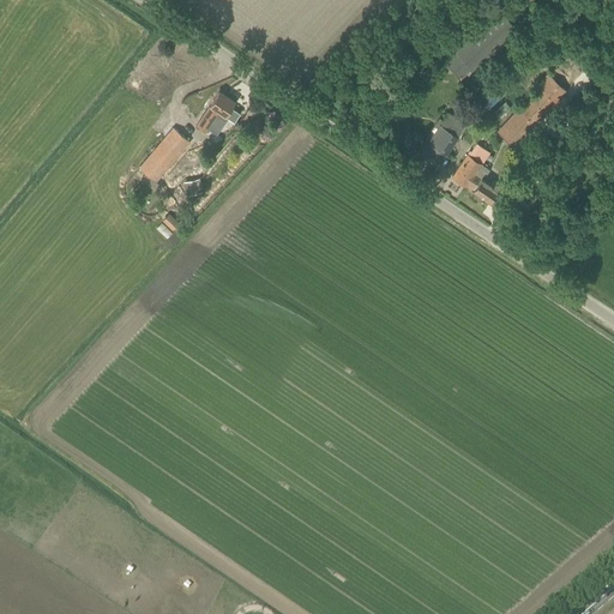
[(501,0),(498,10),(509,14),(513,2),(509,0),(501,0)]
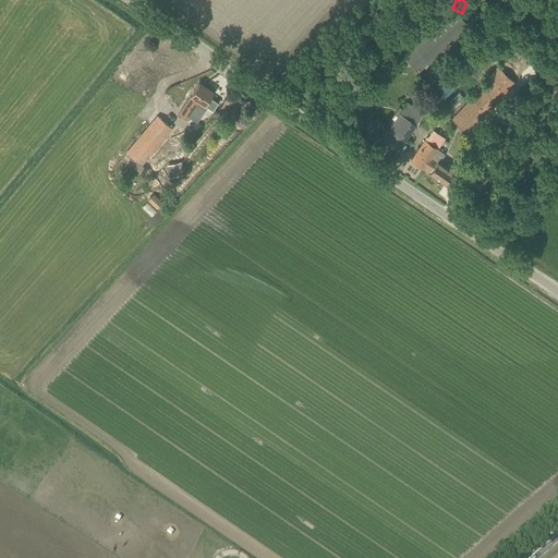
[(500,69),(453,119),(468,133),(516,82),(500,69)]
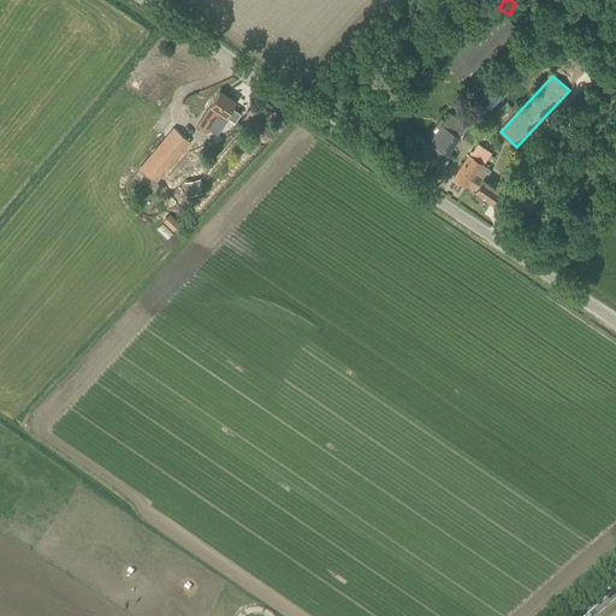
[(206,131),(213,122),(221,128),(229,117),(226,116),(236,101),(220,90),(211,105),(197,125),(206,131)]
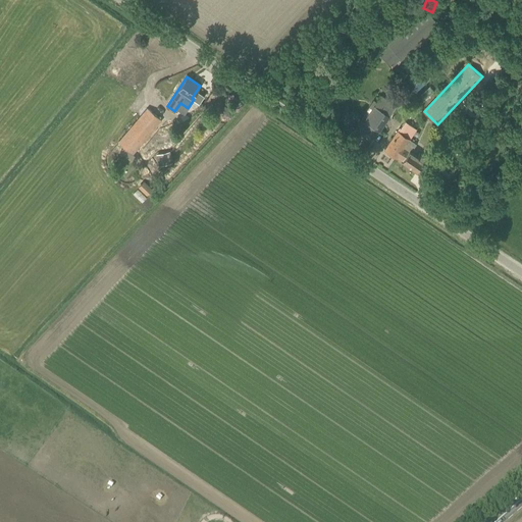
[(363,120),(359,126),(357,129),(372,140),(378,131),(379,132),(389,115),(388,115),(396,105),(380,95),(363,120)]
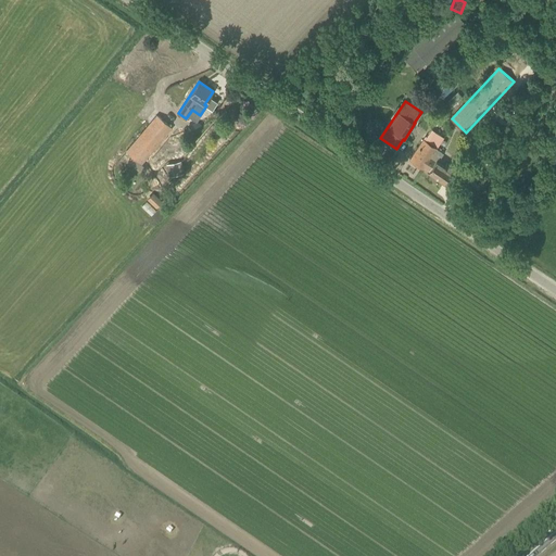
[(146,167),(141,164),(173,127),(158,115),(126,152),(136,160),(133,165),(142,173),(146,167)]
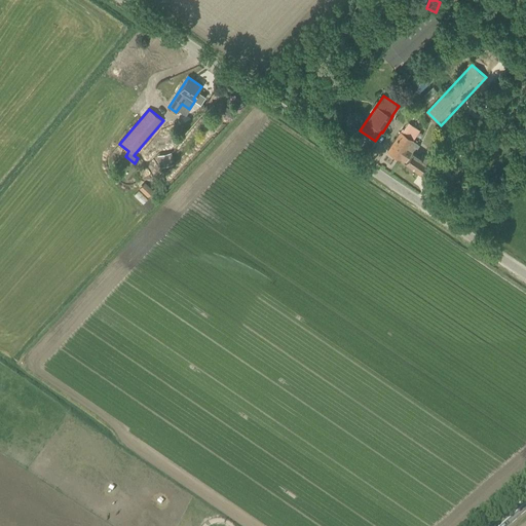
[(401,159),(402,158),(410,145),(413,141),(412,140),(419,129),(409,122),(404,128),(403,128),(401,132),(387,150),(401,159)]
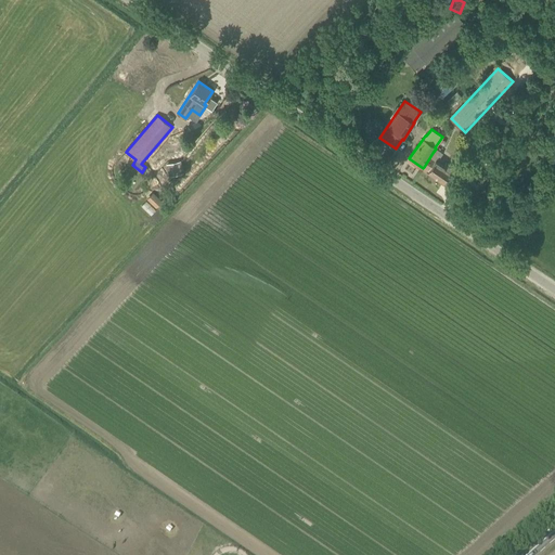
[(427,171),(437,178),(443,182),(448,176),(456,182),(462,172),(447,162),(443,166),(437,162),(439,158),(433,153),(424,167),(428,170),(427,171)]
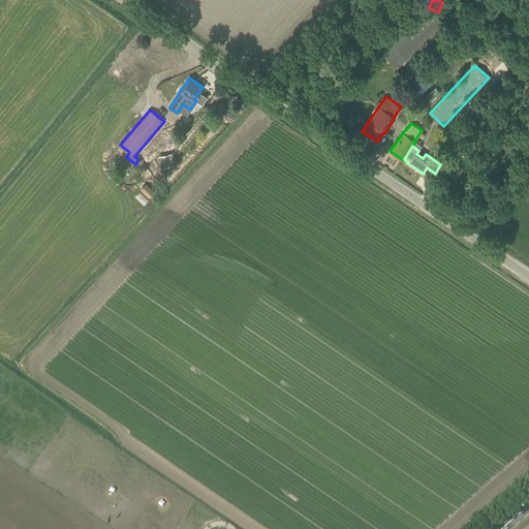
[(139,189),(149,198),(155,191),(146,183),(139,189)]
